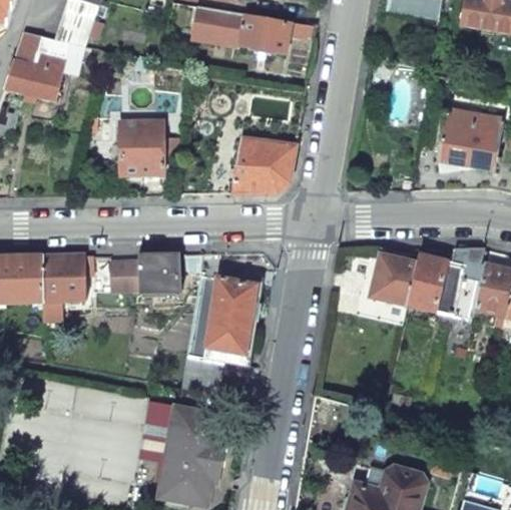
[(0,26),(6,26),(13,0),(0,0),(0,26)]
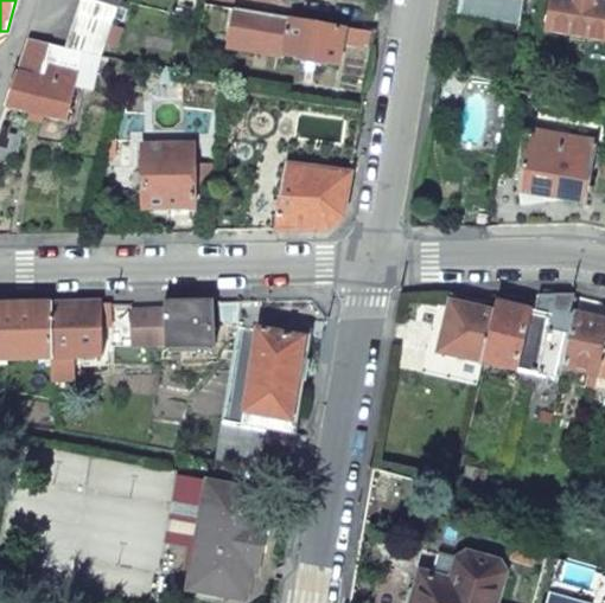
[(81,0),(65,46),(78,50),(100,55),(116,0),(81,0)]
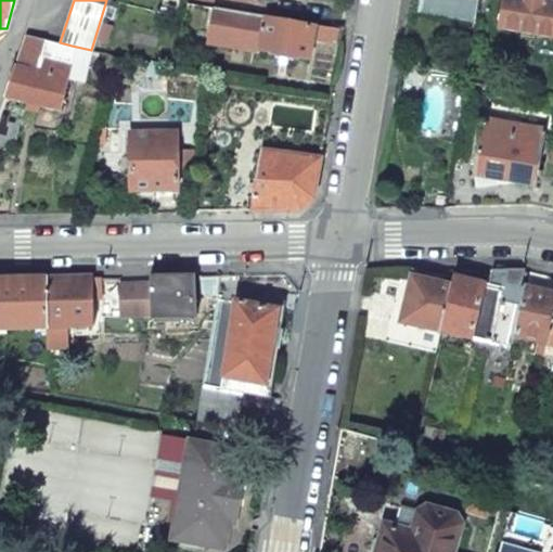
[(419,0),(416,12),(474,22),(477,0),(419,0)]
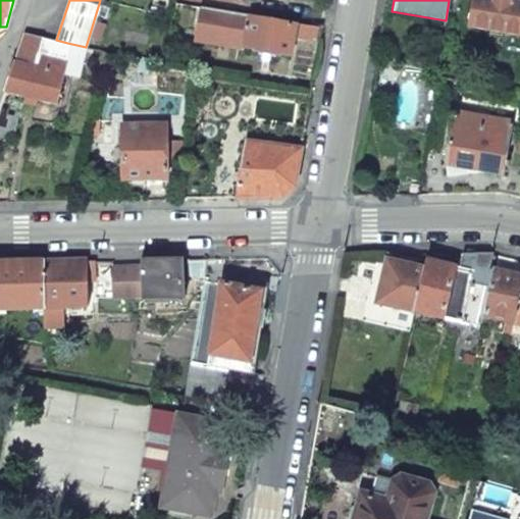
[(473,0),(469,26),(519,33),(519,0),(473,0)]
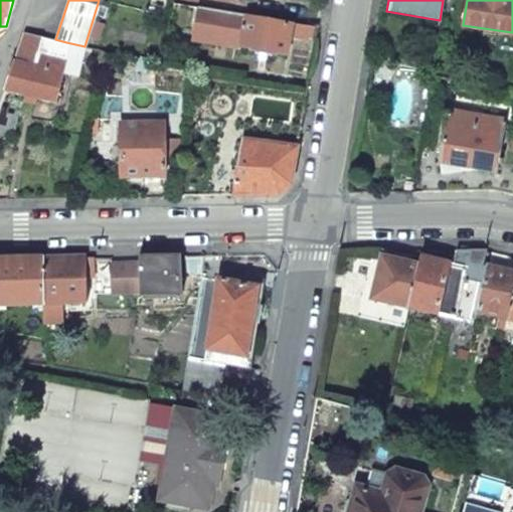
[(197,5),(191,37),(202,39),(208,7),(197,5)]
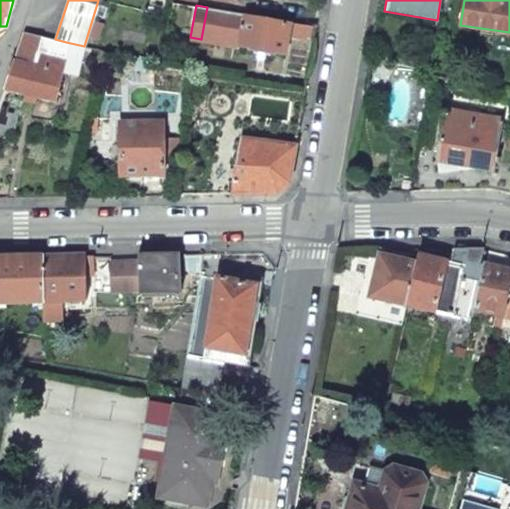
[(201,39),(239,46),(253,48),(253,50),(270,54),(270,52),(283,54),(287,35),(289,22),(207,7),(201,39)]
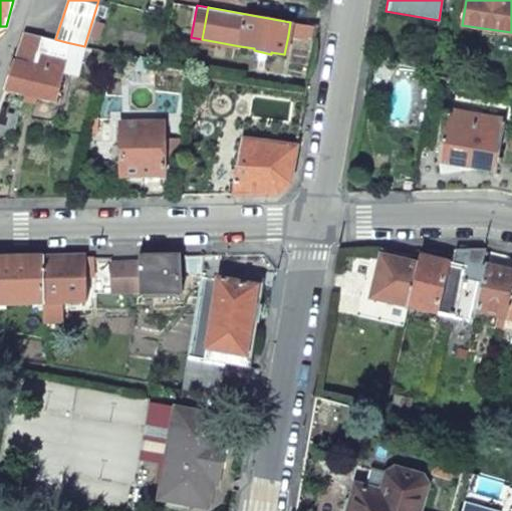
[(299,23),(290,22),(288,35),(296,37),(299,23)]
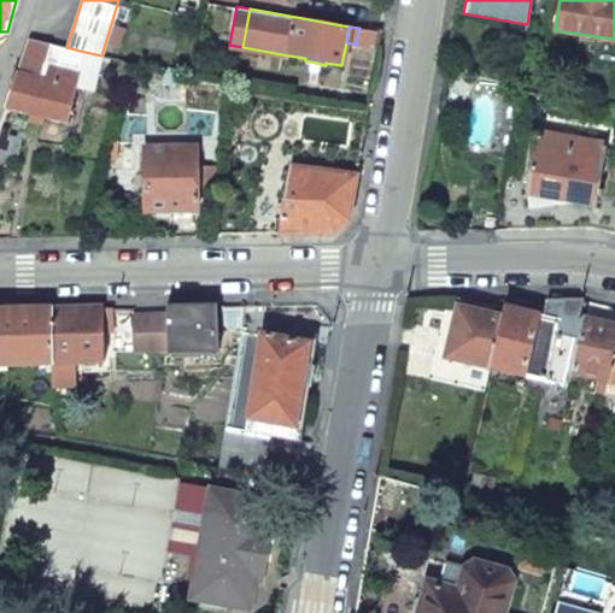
[(50,43),(28,39),(16,74),(4,108),(66,124),(80,70),(76,70),(46,62),(50,43)]
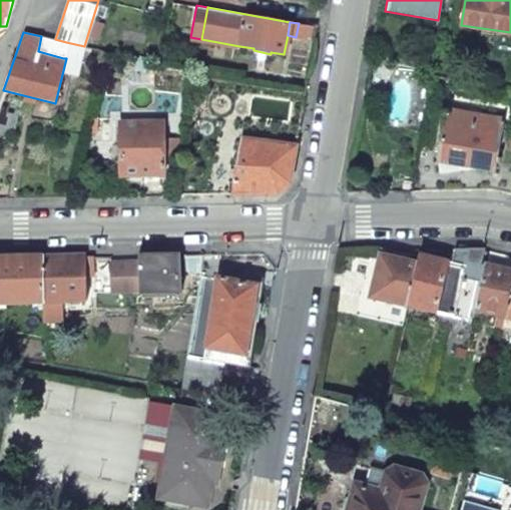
[(41,36),(38,51),(63,58),(66,42),(55,39),(41,36)]
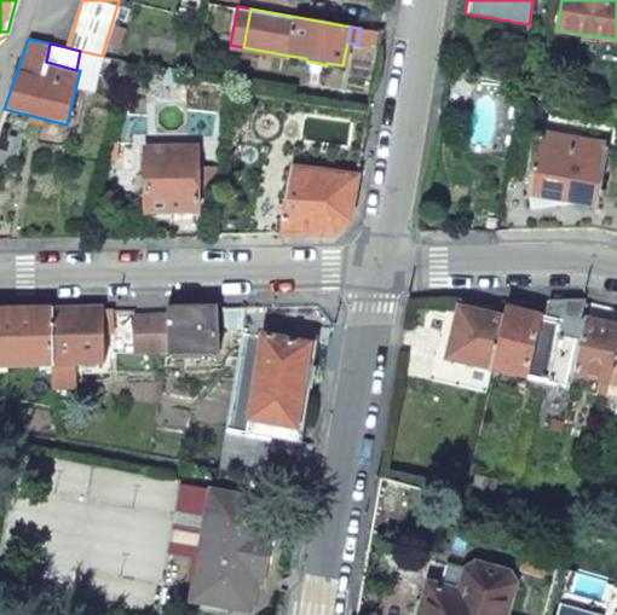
[(246,106),(237,105),(234,131),(242,132),(246,106)]
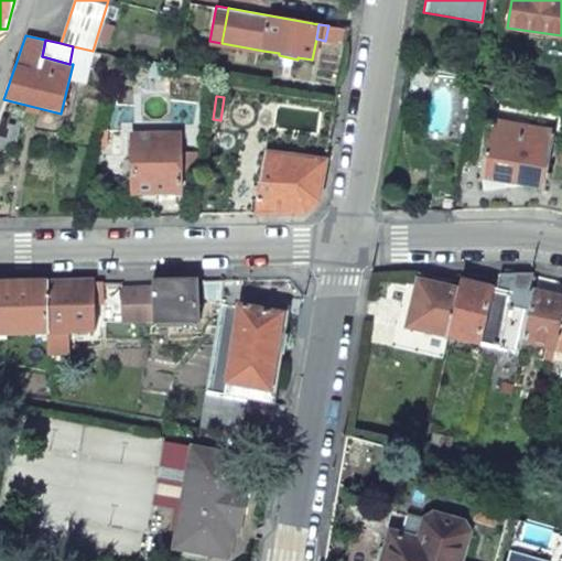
[(481,165),(461,162),(453,208),(495,207),(538,205),(560,211),(561,198),(561,179),(546,176),(552,130),(488,120),(481,165)]
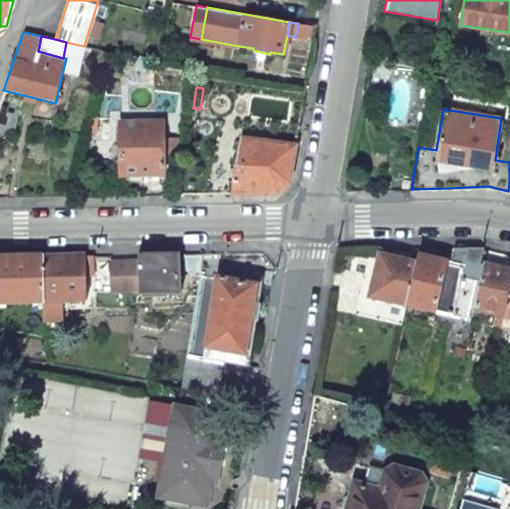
[(160,122),(118,123),(119,175),(140,174),(161,174),(160,122)]
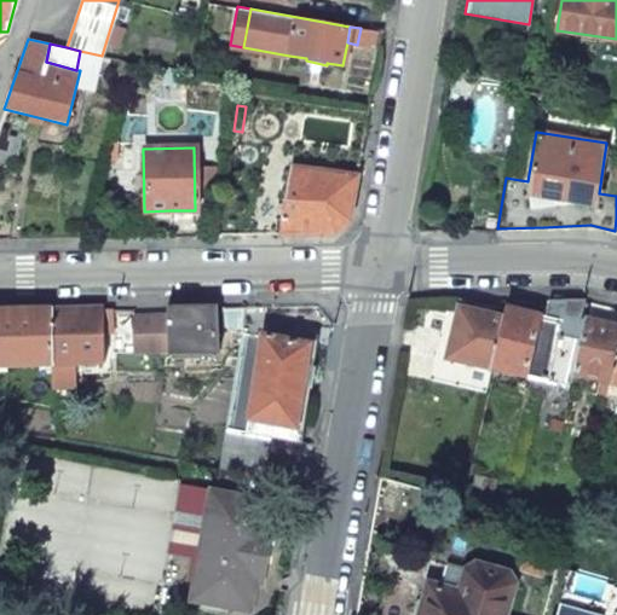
[(276,232),(288,169),(258,164),(246,233),(276,232)]
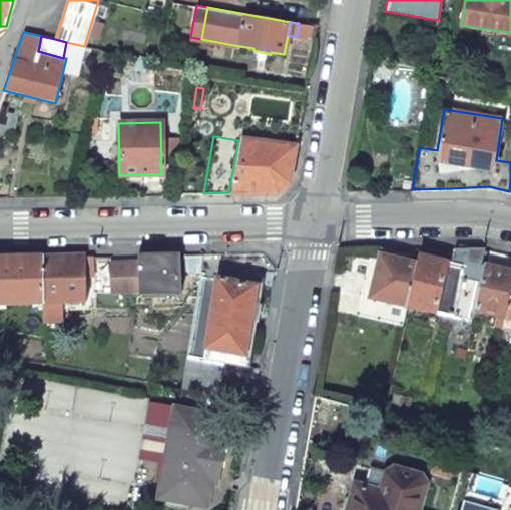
[(294,145),(238,138),(238,140),(228,192),(275,192),(287,182),(294,145)]
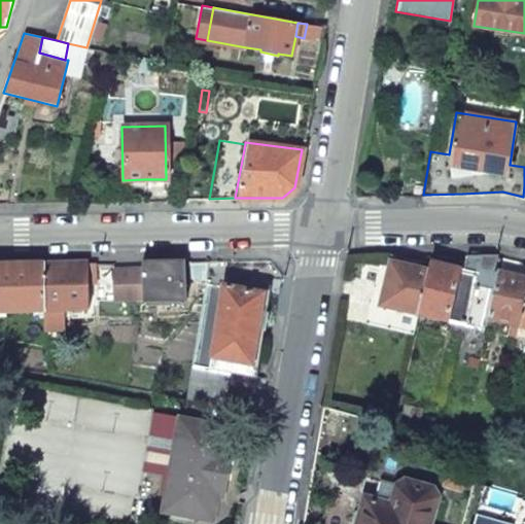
[(463,323),(473,284),(476,274),(480,255),(466,255),(462,271),(457,270),(445,320),(463,323)]
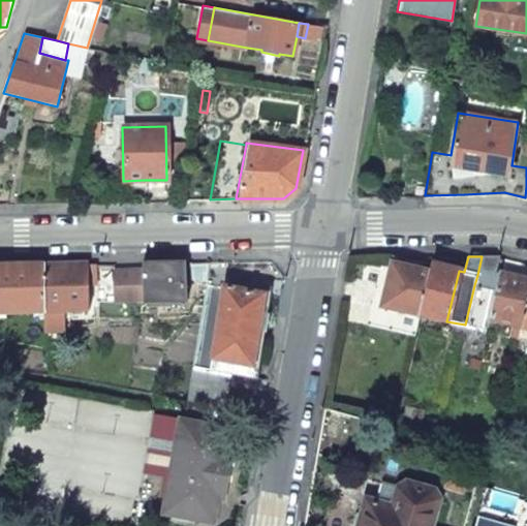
[(498,256),(482,256),(477,275),(474,285),(485,287),(498,290),(502,274),(495,273),(498,256)]
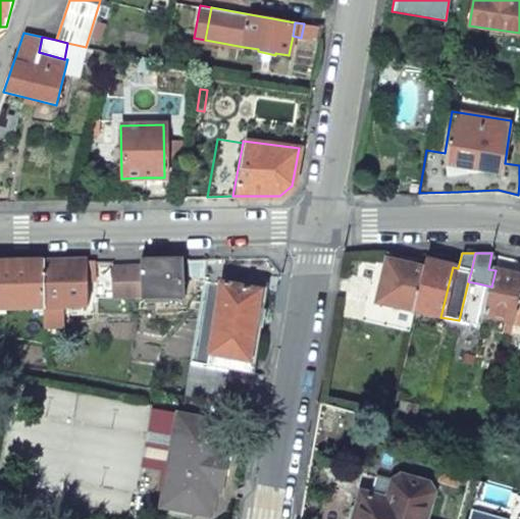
[(267,255),(206,257),(202,275),(190,363),(207,365),(219,282),(260,289),(258,302),(273,304),(278,270),(267,255)]
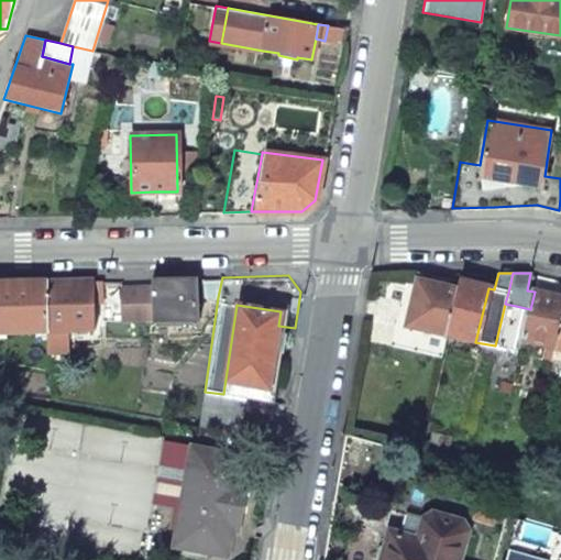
[(173,278),(151,278),(151,286),(152,319),(152,324),(196,321),(195,277),(173,278)]
